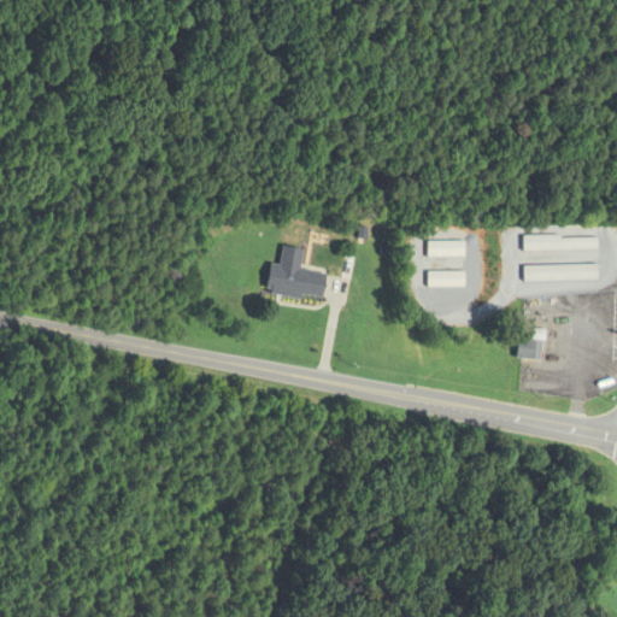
[(598,251),(598,235),(522,235),(522,251),(598,251)]
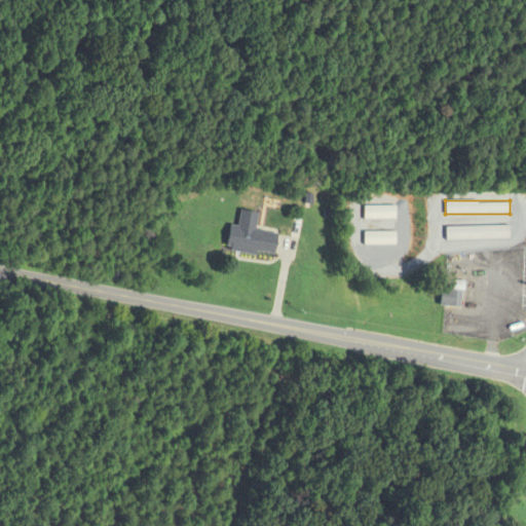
[(396,205),(364,205),(364,219),(396,219),(396,205)]
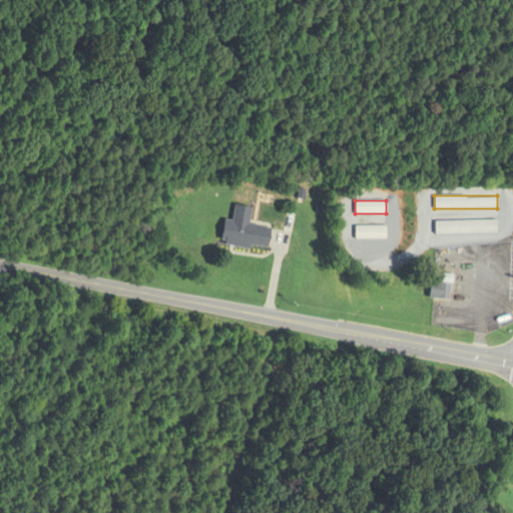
[(224,220),(221,244),(269,250),(272,227),(249,224),(251,207),(234,205),(232,221),(224,220)]
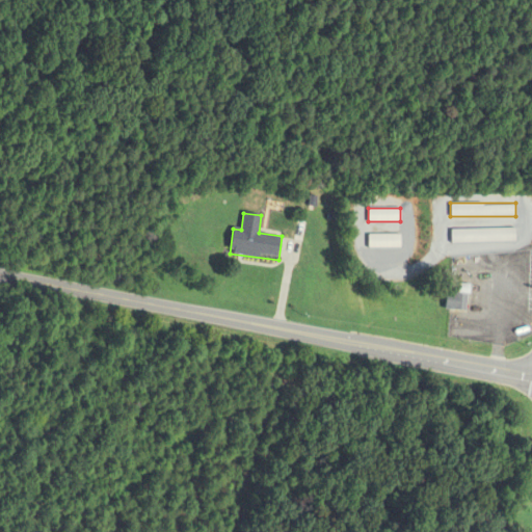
[(515,230),(450,230),(450,243),(515,243),(515,230)]
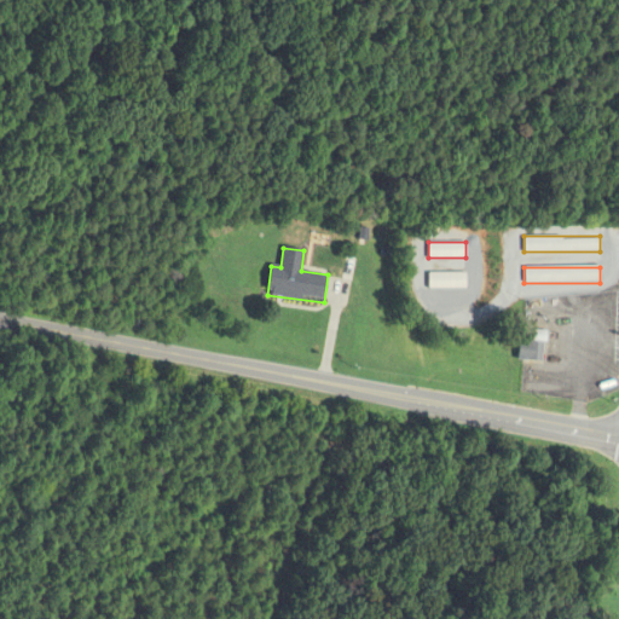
[(531,342),(519,341),(518,360),(543,363),(545,337),(532,336),(531,342)]
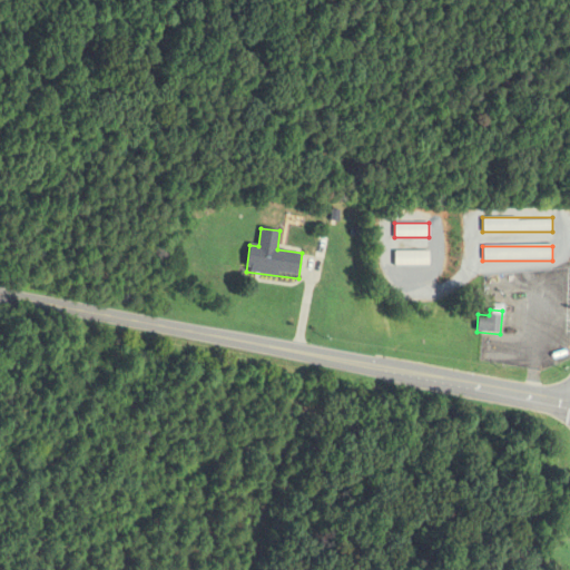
All buildings are outlined.
